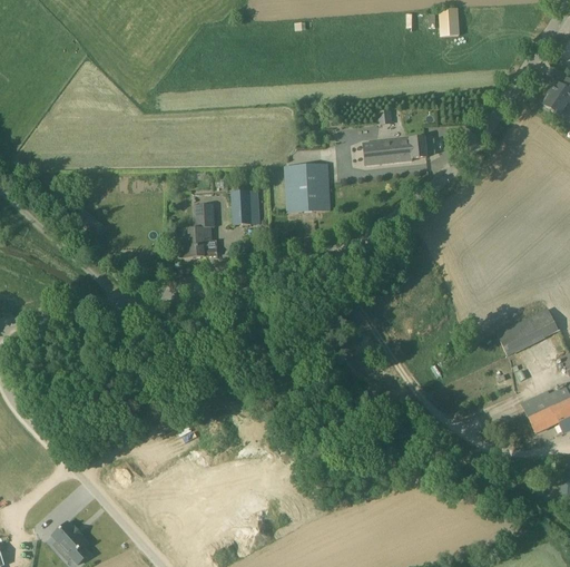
[(457,7),(439,8),(440,35),(459,33),(457,7)]
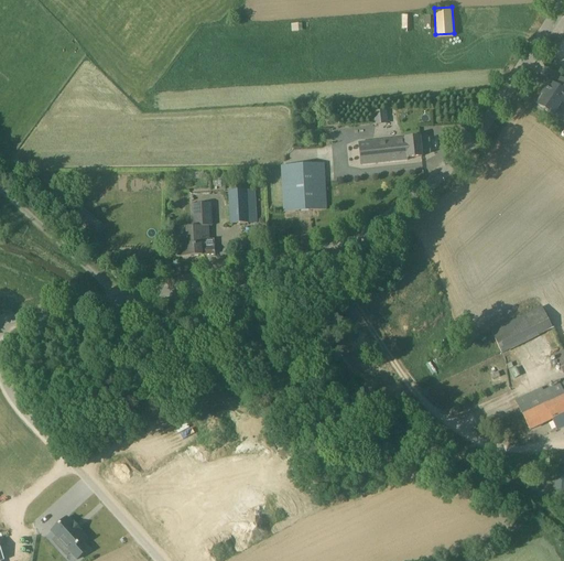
[(563,100),(563,77),(561,75),(555,83),(550,79),(544,87),(546,89),(545,90),(542,95),(540,94),(538,98),(539,100),(538,101),(554,112),(562,100),(563,101),(563,100)]
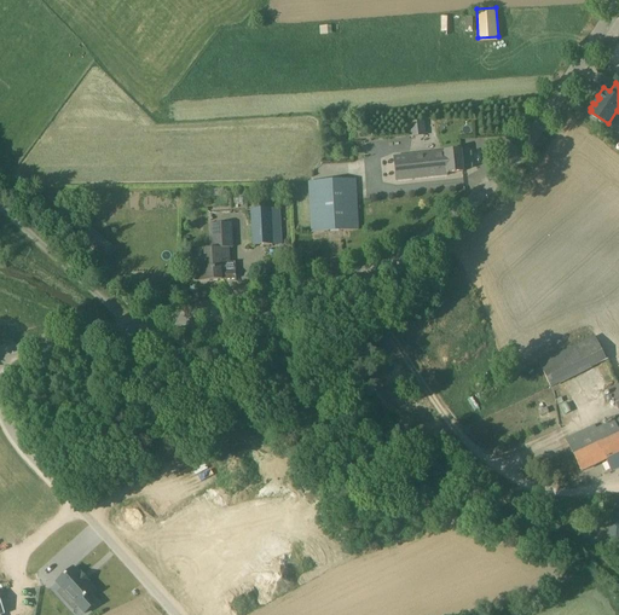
[(424,132),(423,119),(410,119),(410,133),(424,132)]
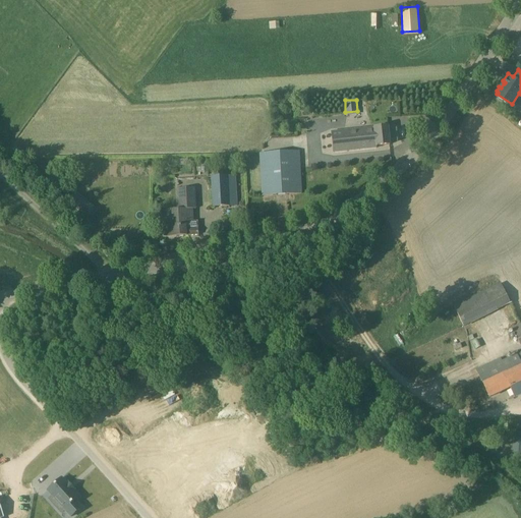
[(388,124),(322,130),(324,151),(377,145),(377,144),(390,141),(388,124)]
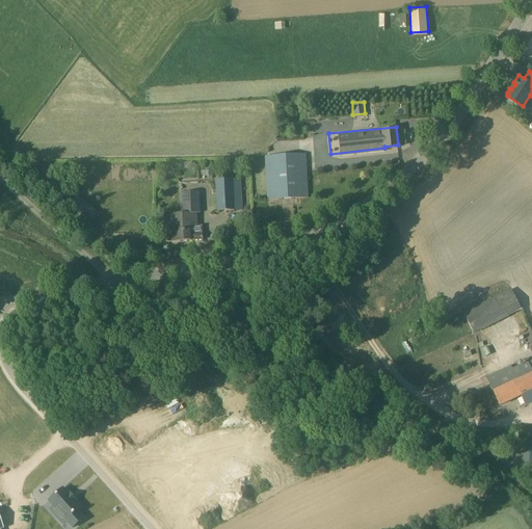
[(306,151),(265,154),(268,197),(308,195),(306,151)]
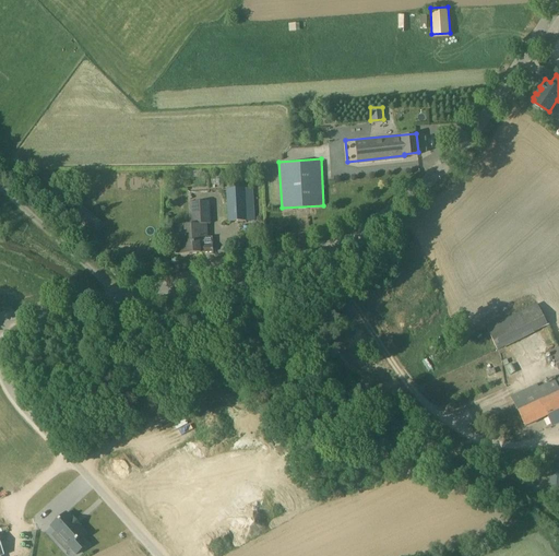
[(254,217),(252,185),(226,187),(228,220),(254,217)]
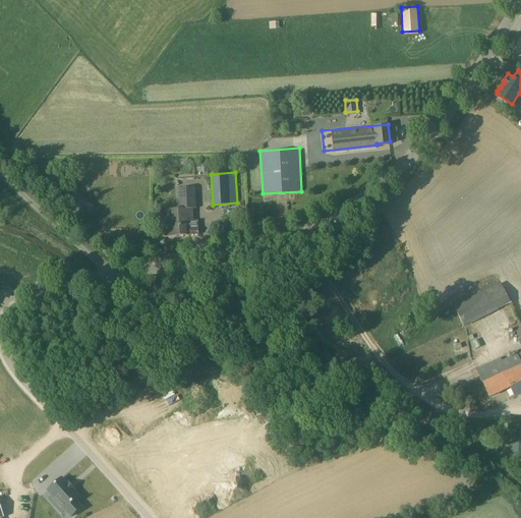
[(192,206),(196,205),(195,185),(177,185),(178,207),(172,207),(172,216),(166,216),(165,217),(164,217),(164,218),(163,218),(163,219),(163,220),(163,221),(163,222),(163,223),(164,224),(165,225),(166,225),(167,225),(168,234),(198,232),(197,219),(193,219),(192,206)]
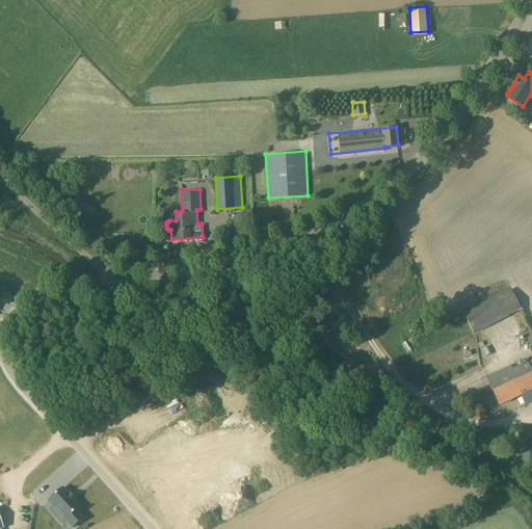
[(531,323),(531,300),(520,308),(510,288),(463,311),(474,332),(511,313),(520,329),(531,323)]
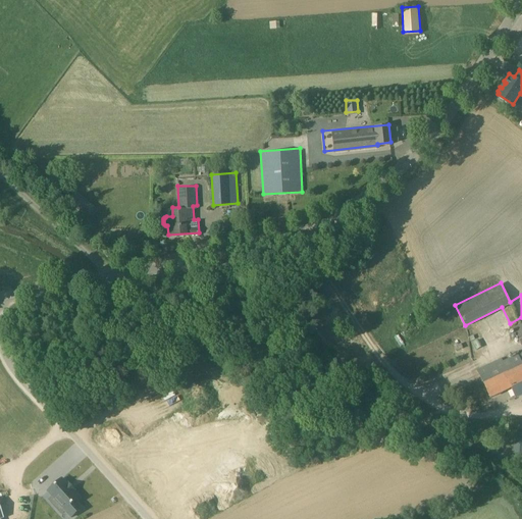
[(521,320),(512,325),(521,346),(521,320)]
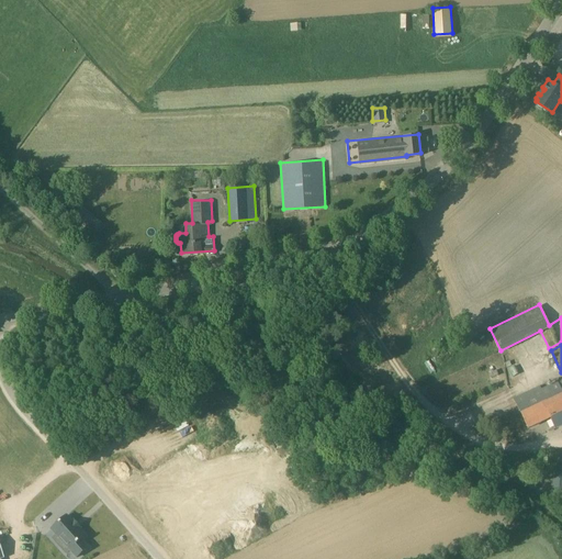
[(561,377),(532,391),(530,388),(514,395),(528,425),(550,415),(554,426),(561,422),(561,377)]
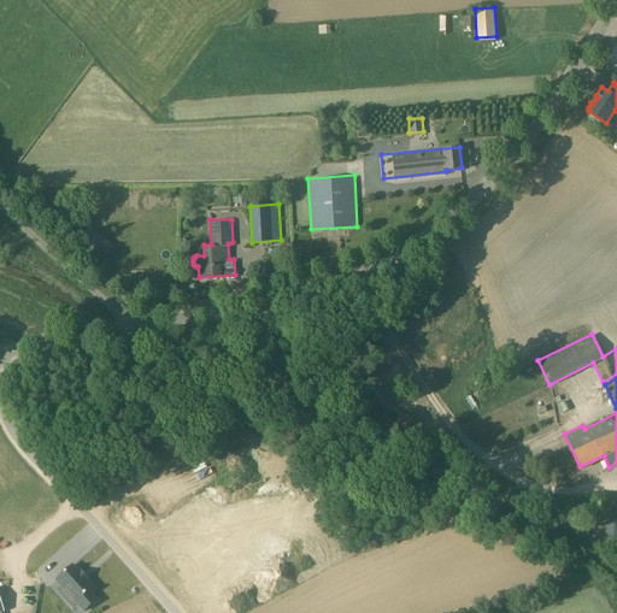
[(80,560),(62,576),(70,584),(71,583),(77,588),(71,594),(78,602),(82,599),(90,607),(103,596),(95,588),(100,583),(93,576),(94,575),(87,566),(86,569),(80,560)]
